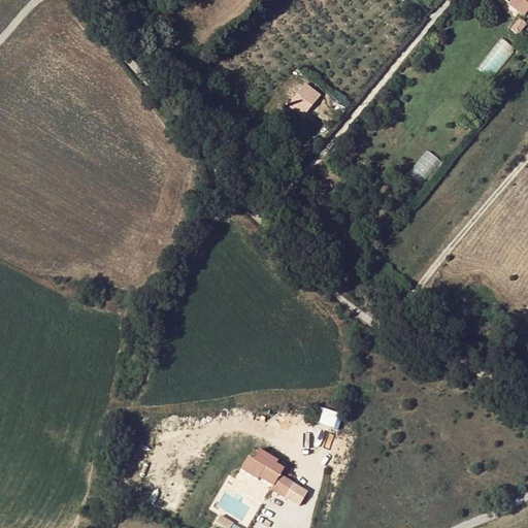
[(502,0),(523,17),(527,10),(527,5),(525,3),(520,7),(510,0),(502,0)]
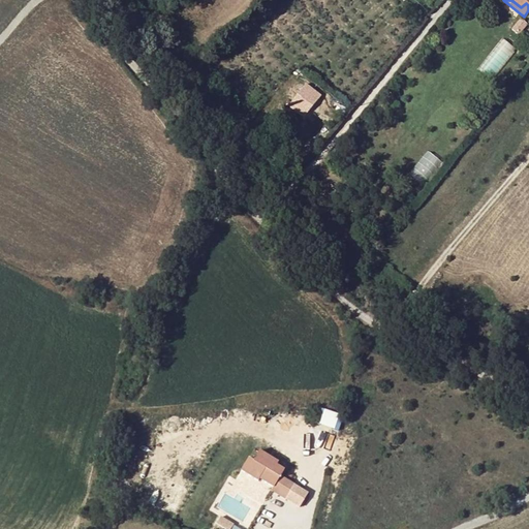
[(500,37),(481,70),(495,76),(512,44),(500,37)]
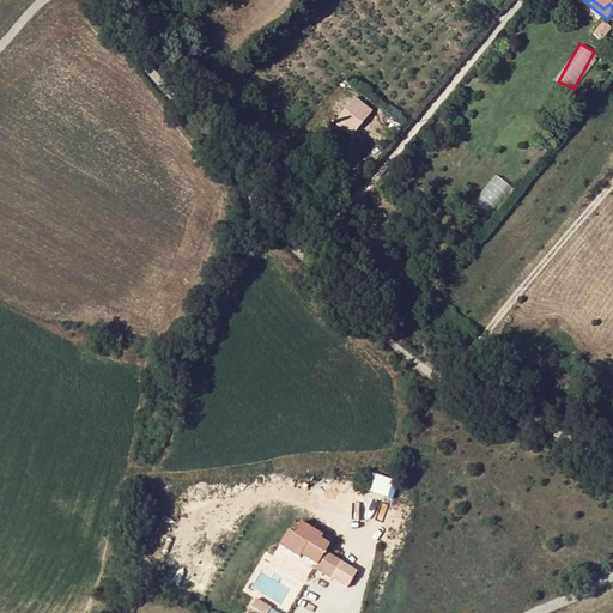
[(347,113),(346,111),(335,125),(341,128),(346,123),(357,132),(371,111),(356,99),(351,104),(352,107),(347,113)]
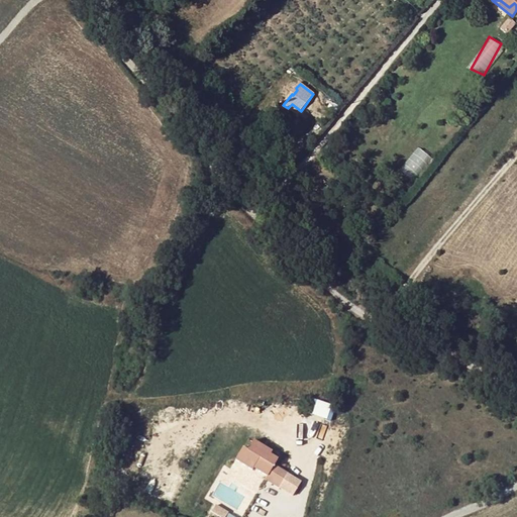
[(419,146),(400,169),(414,181),(433,159),(419,146)]
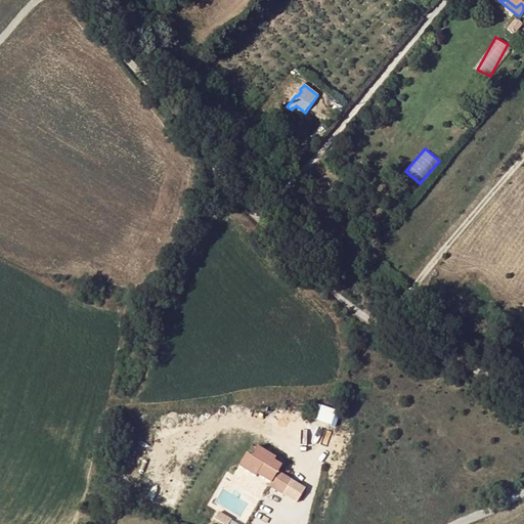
[(320,404),(316,420),(333,423),(336,407),(320,404)]
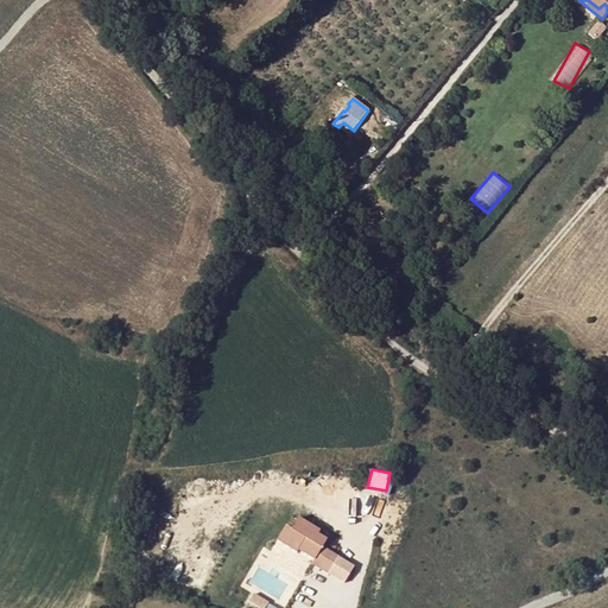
[(354,568),(342,559),(336,570),(349,577),(354,568)]
